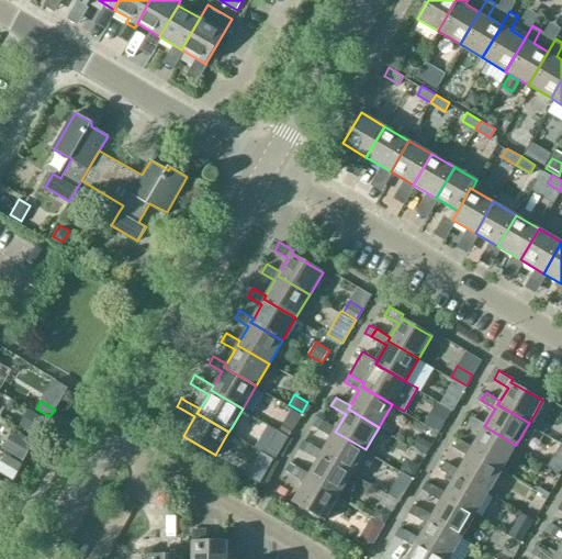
[(438,432),(451,410),(436,401),(424,423),(438,432)]
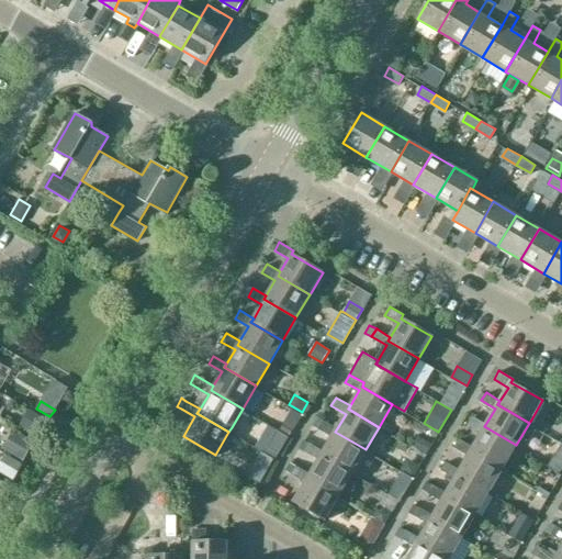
[(250,423),(270,435),(281,417),(260,405),(250,423)]
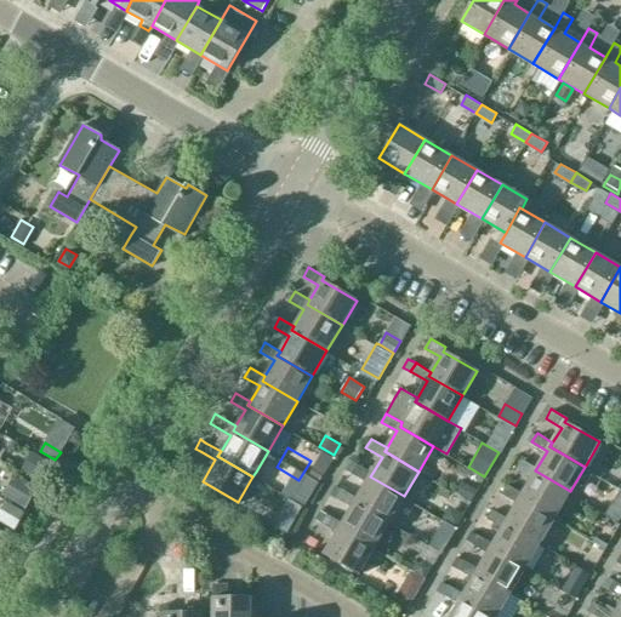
[(32,452),(22,468),(39,479),(49,462),(32,452)]
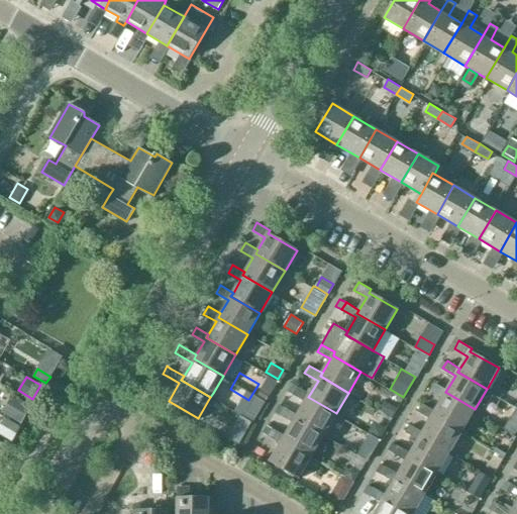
[(445,392),(447,389),(435,382),(430,391),(442,398),(434,410),(433,414),(462,430),(475,409),(445,392)]
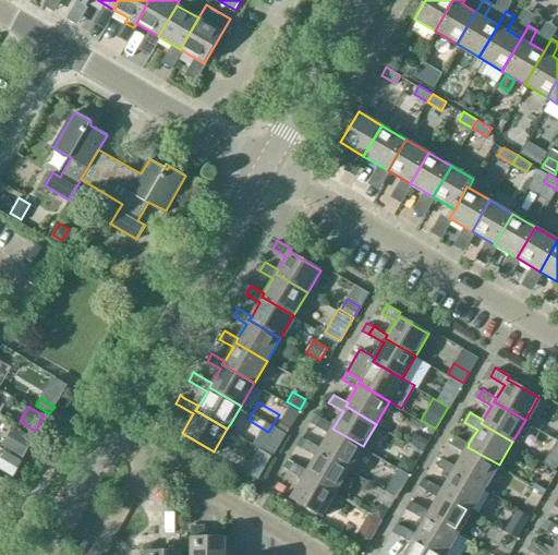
[(291,423),(281,417),(277,423),(287,430),(291,423)]
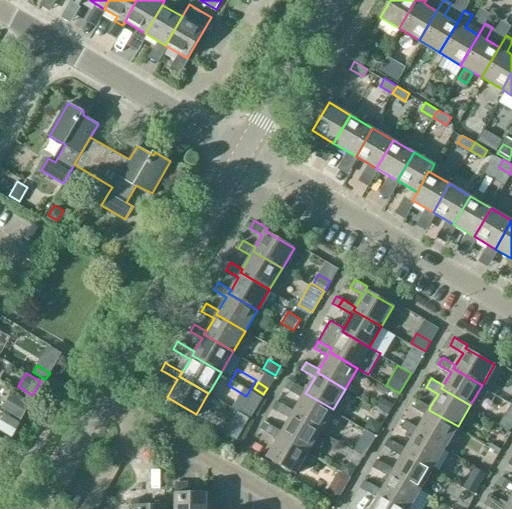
[(305,393),(307,390),(294,382),(290,389),(303,397),(295,410),(293,413),(321,430),(333,409),(305,393)]
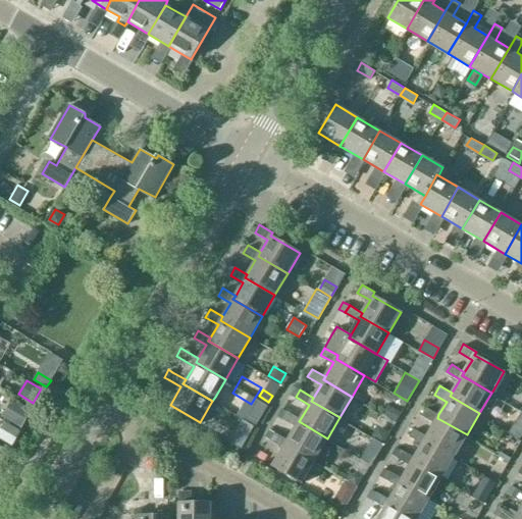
[(270,406),(268,405),(257,399),(247,415),(260,422),(270,406)]
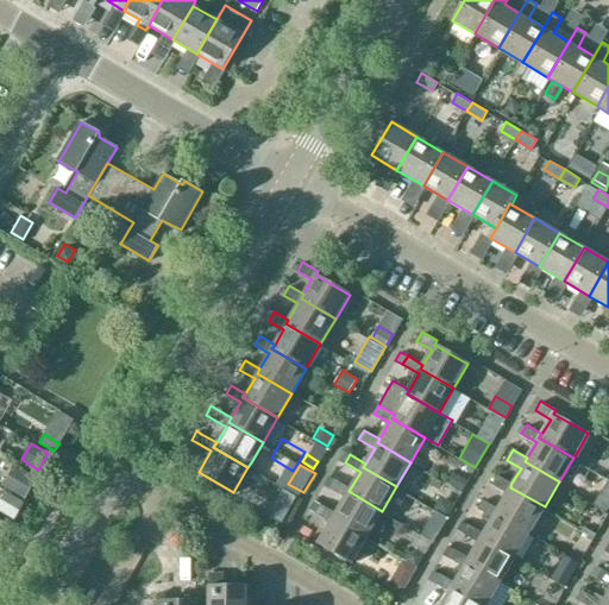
[(16,467),(5,485),(25,497),(36,479),(16,467)]
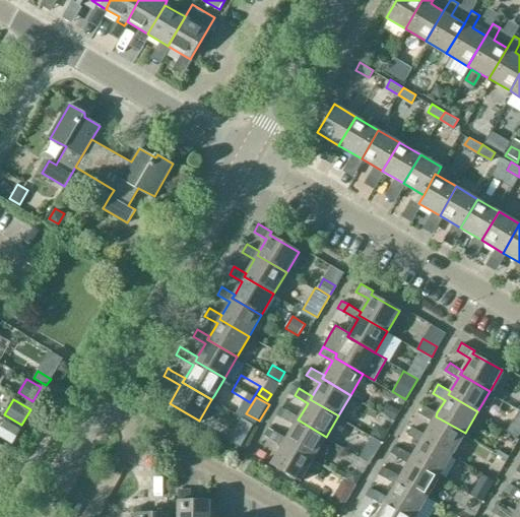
[(387,402),(381,412),(393,421),(399,409),(387,402)]
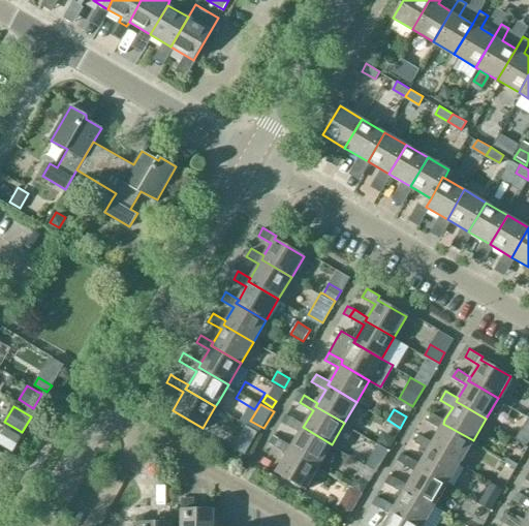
[(443,424),(444,420),(433,412),(428,421),(440,428),(432,441),(431,444),(461,462),(473,440),(443,424)]
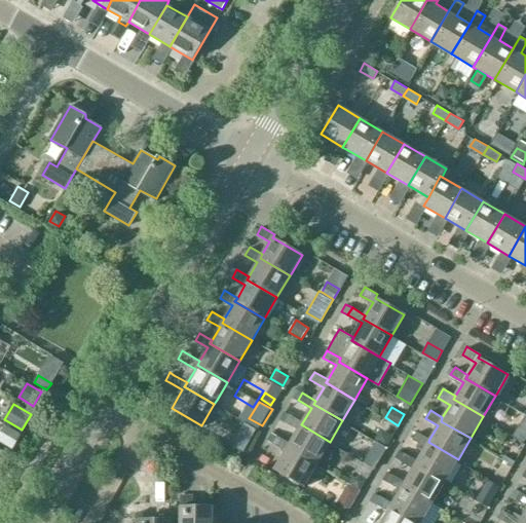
[(301,424),(303,421),(290,413),(286,422),(298,430),(290,444),(288,447),(316,463),(330,442),(301,424)]
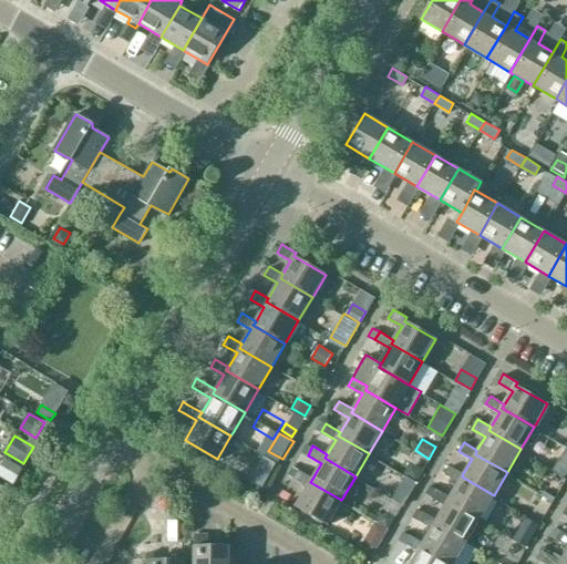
[(264,454),(250,479),(263,485),(276,462),(266,457),(264,454)]
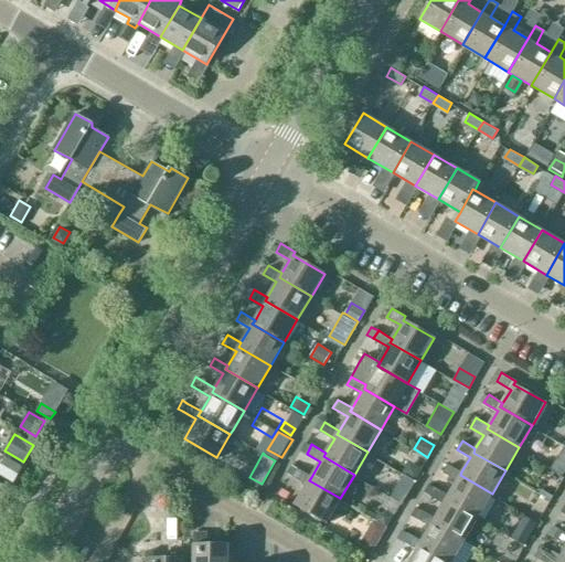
[(6,454),(0,463),(0,473),(13,481),(23,465),(6,454)]
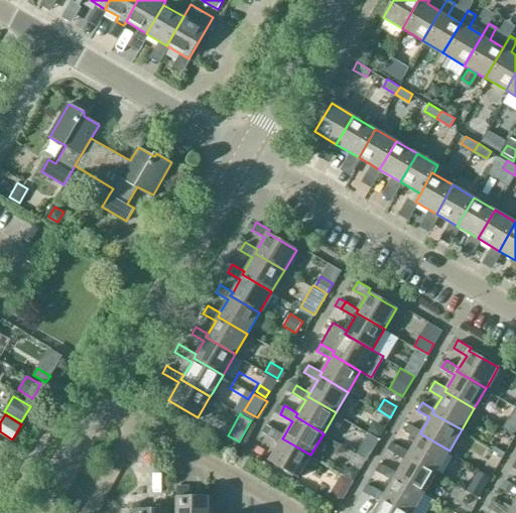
[(374,420),(368,431),(378,437),(384,426),(374,420)]
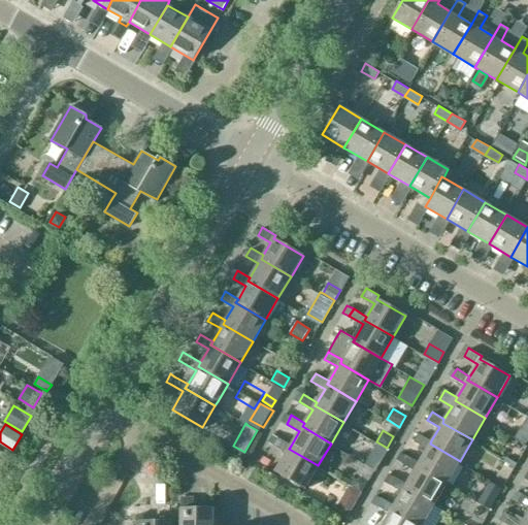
[(430,444),(431,440),(420,433),(415,441),(427,449),(419,462),(418,465),(448,483),(460,461),(430,444)]
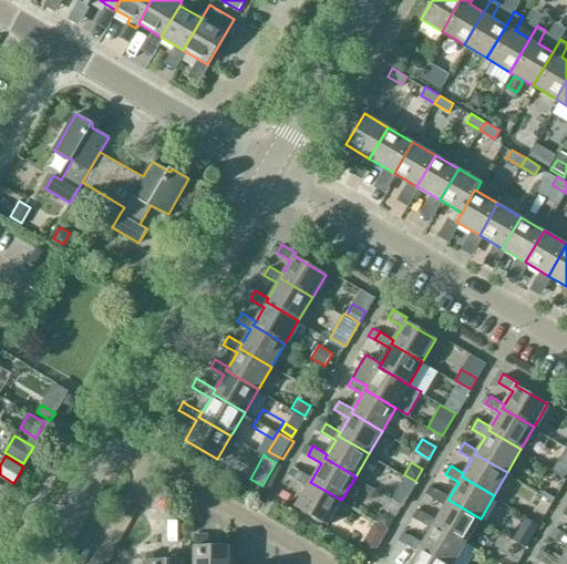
[(292,467),(288,475),(294,479),(295,477),(298,470),(292,467)]
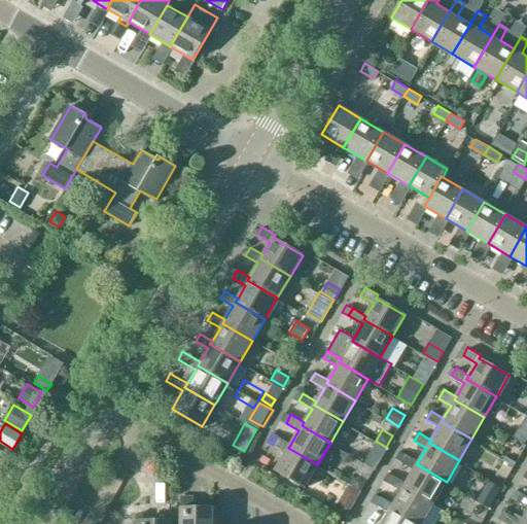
[(288,448),(290,445),(277,437),(274,443),(287,451),(276,470),(305,487),(317,464),(288,448)]
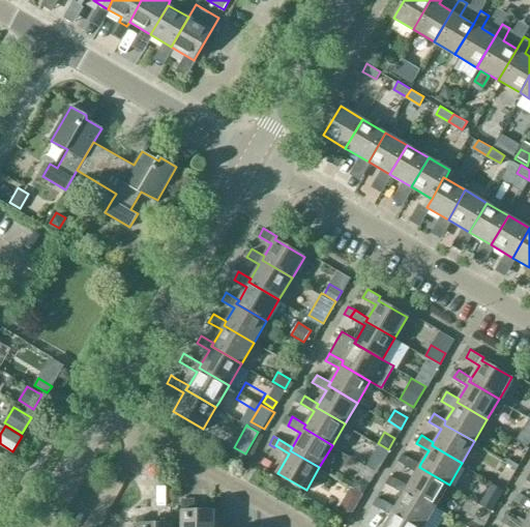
[(378,443),(374,450),(384,457),(388,449),(378,443)]
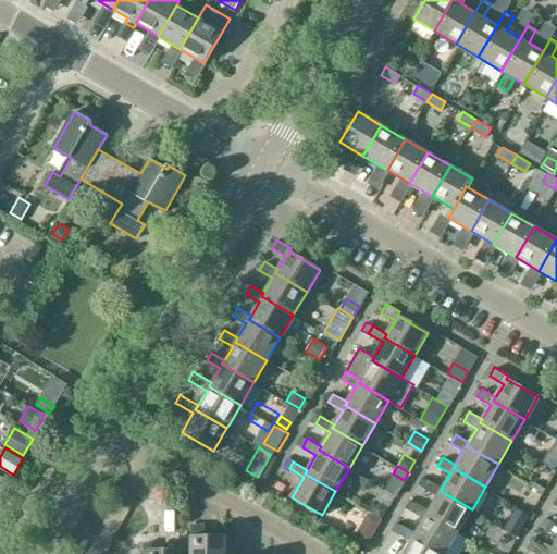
[(423,476),(419,483),(424,488),(430,479),(423,476)]
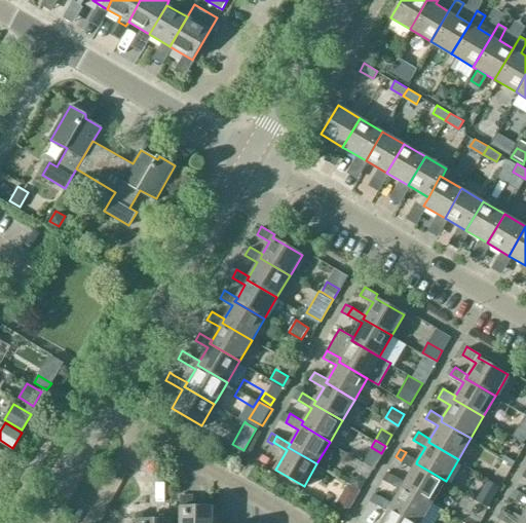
[(416,463),(417,460),(406,452),(401,460),(413,468),(405,481),(403,484),(434,502),(446,481),(416,463)]
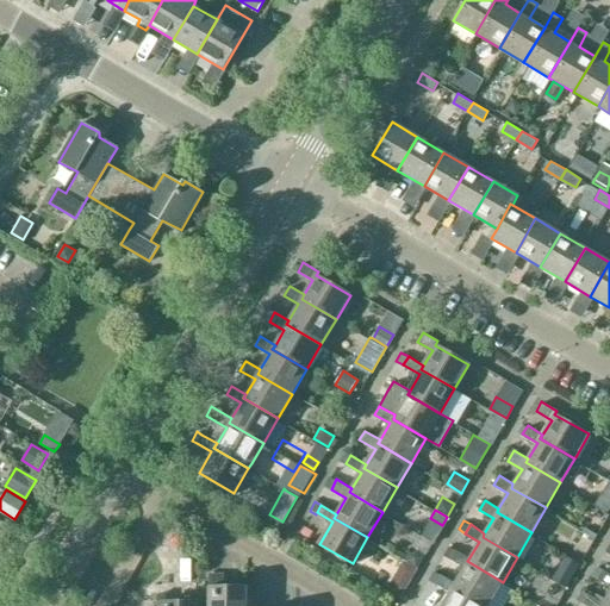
[(449,545),(443,554),(449,558),(455,549),(449,545)]
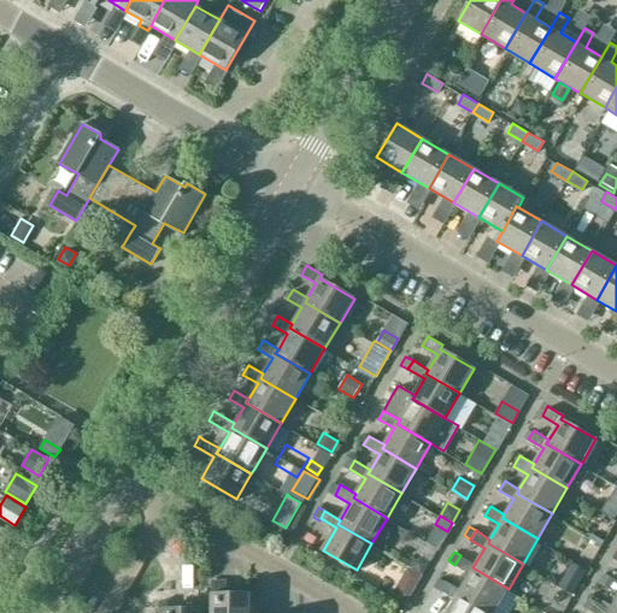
[(472,567),(475,564),(460,555),(454,565),(469,573),(459,589),(458,594),(491,612),(493,612),(509,589),(472,567)]
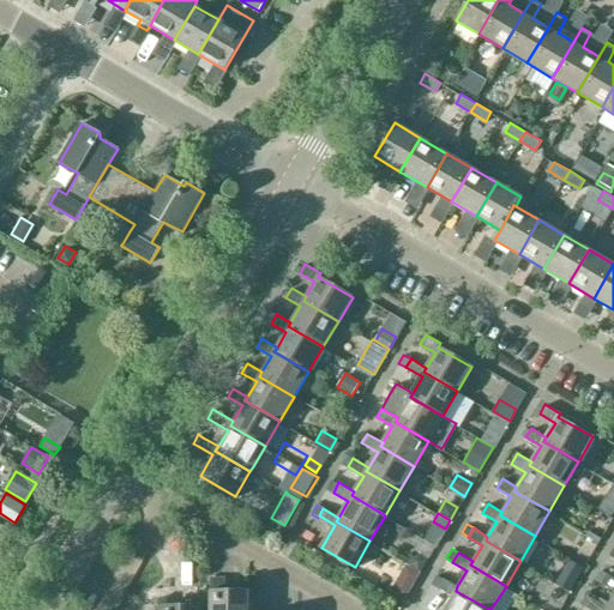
[(408,563),(420,571),(427,557),(420,554),(413,556),(408,563)]
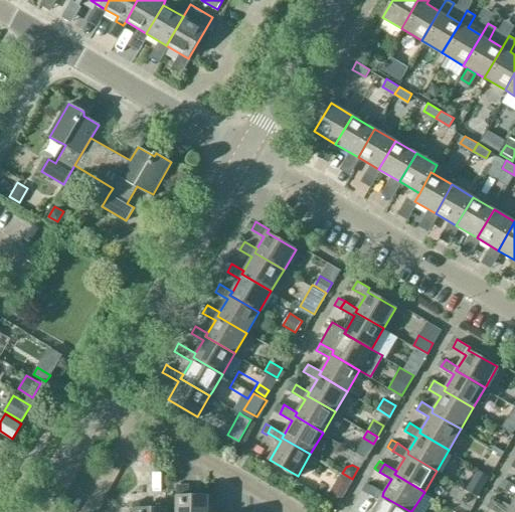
[(342,473),(338,480),(348,486),(352,479),(342,473)]
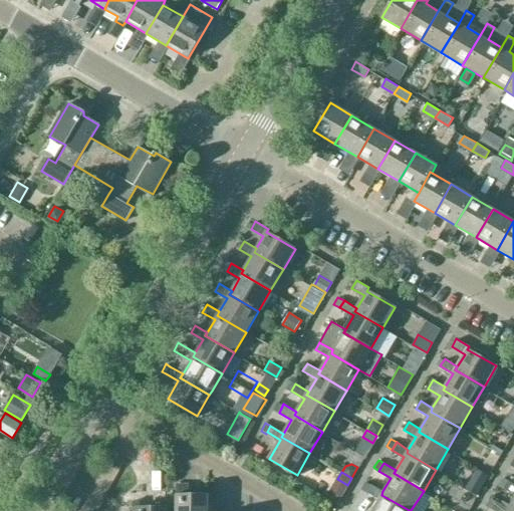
[(513,510),(513,483),(508,480),(503,478),(499,485),(513,494),(513,498),(508,509),(506,510),(513,510)]
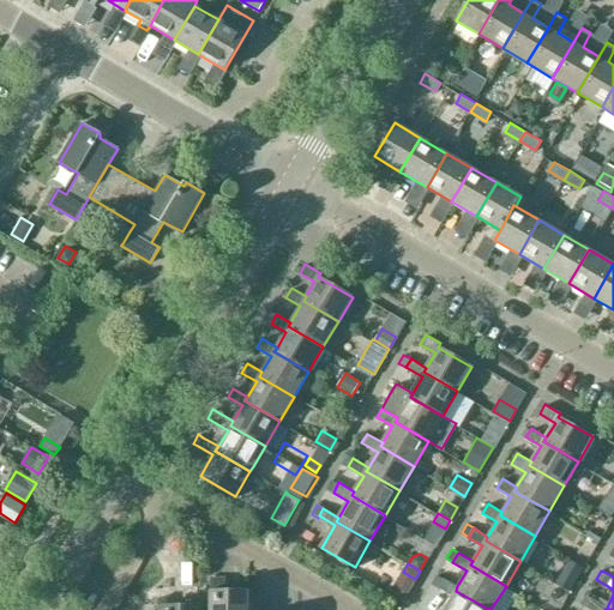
[(438,587),(444,578),(437,574),(432,583),(438,587)]
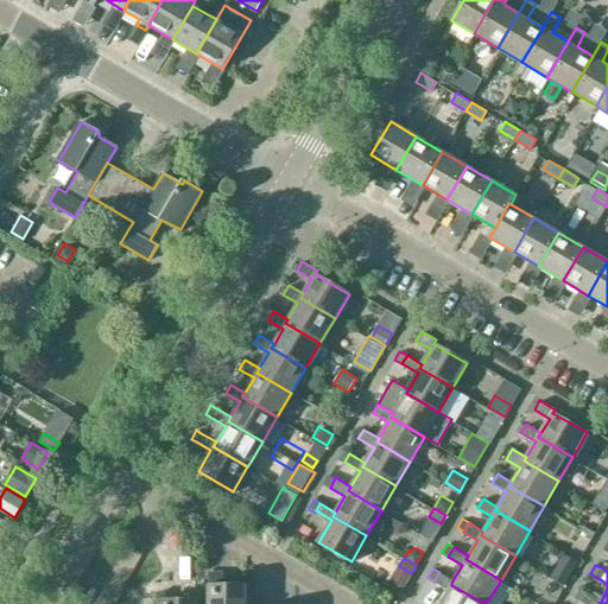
[(246,603),(247,583),(223,583),(223,571),(209,571),(208,603),(246,603)]
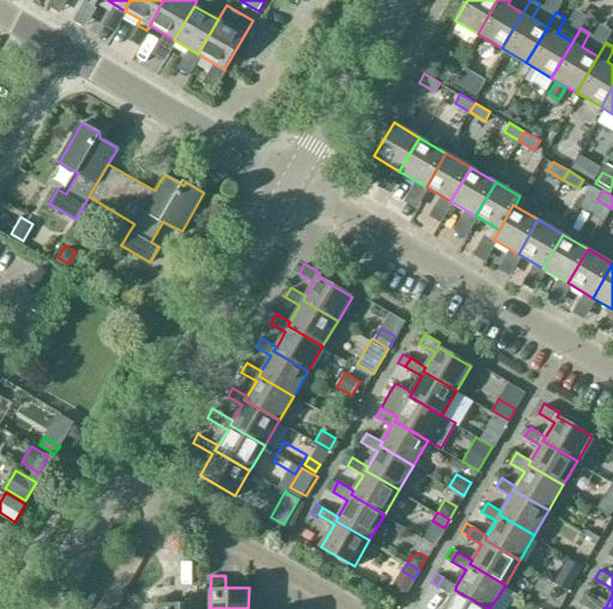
[(487,608),(455,590),(456,585),(443,577),(437,586),(451,595),(443,608),(487,608)]
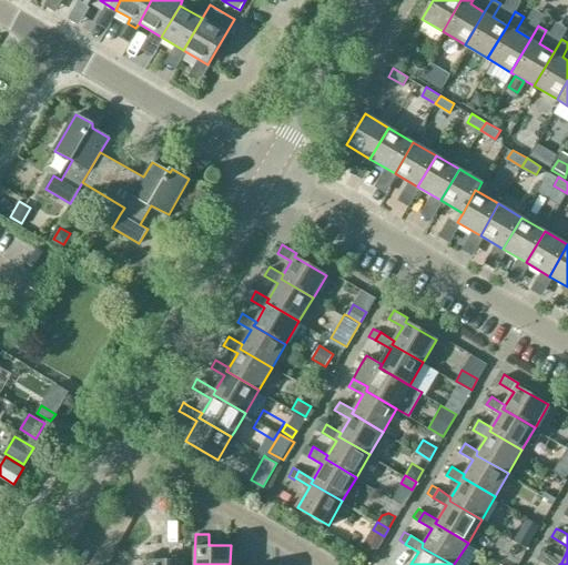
[(559,564),(561,563),(548,554),(543,551),(537,561),(545,564),(559,564)]
